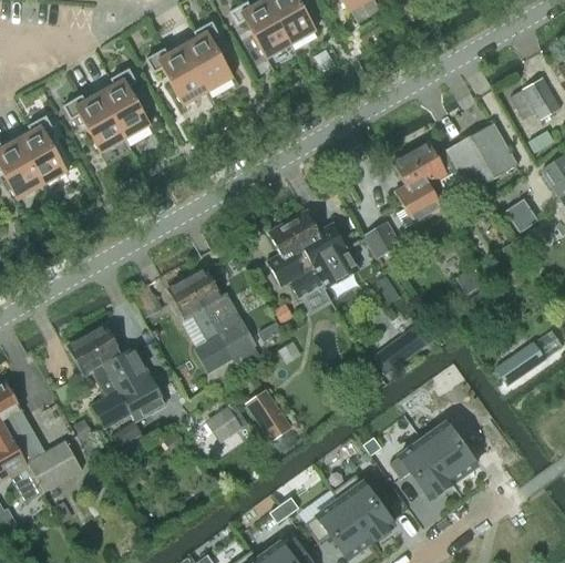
[(291,43),(267,0),(264,0),(252,7),(248,0),(229,10),(237,24),(245,20),(267,58),(291,43)]
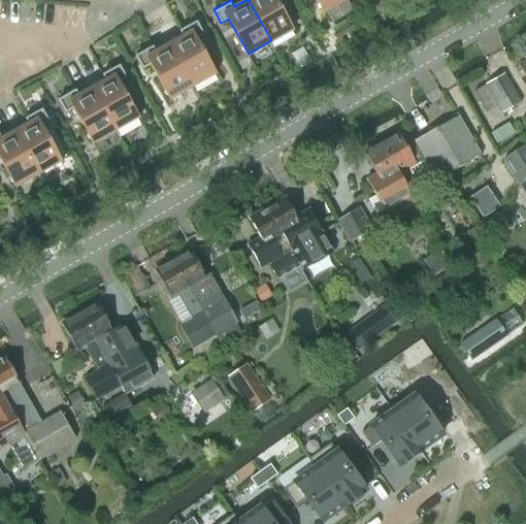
[(295,27),(281,3),(278,0),(249,0),(271,40),(295,27)]
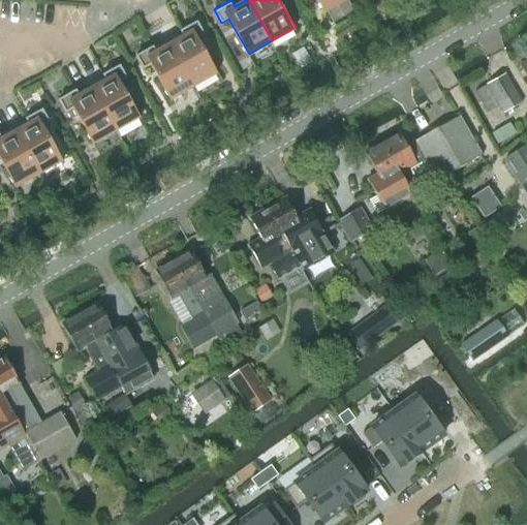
[(319,0),(326,9),(343,0),(319,0)]
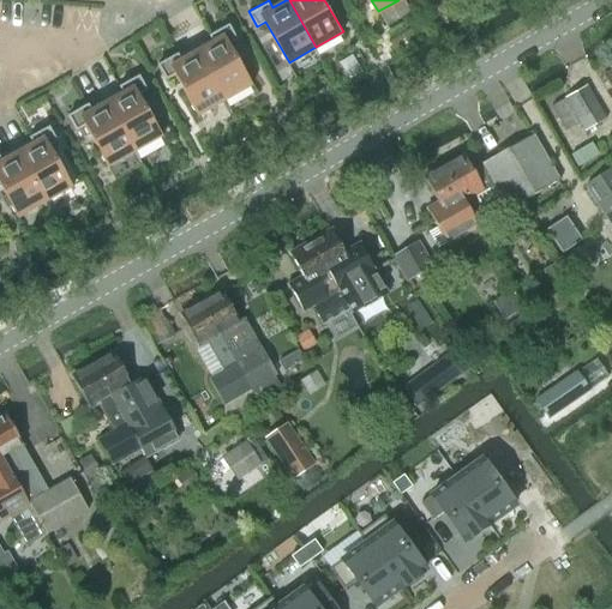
[(253,83),(238,55),(229,42),(239,37),(231,22),(210,34),(214,41),(198,49),(226,98),(253,83)]
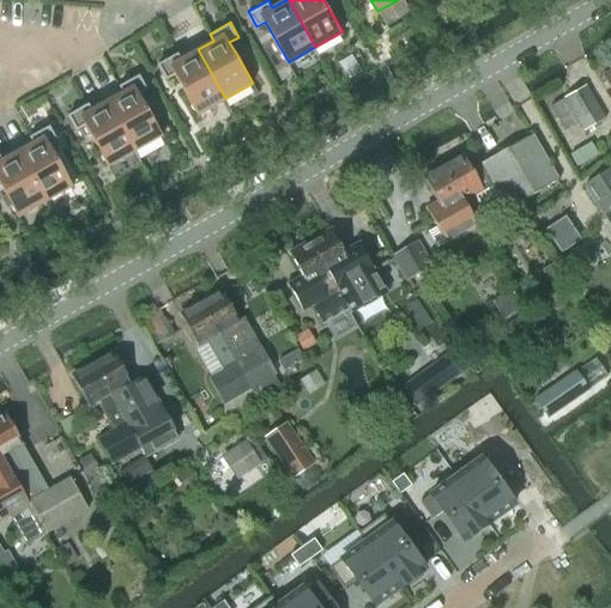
[(225,98),(198,49),(183,59),(179,50),(158,62),(167,77),(176,72),(199,113),(225,98)]
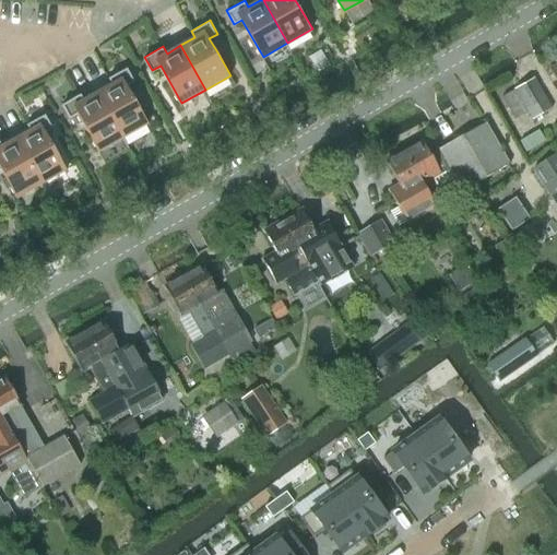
[(149,121),(134,96),(128,84),(135,80),(128,67),(109,77),(113,83),(99,92),(125,136),(149,121)]
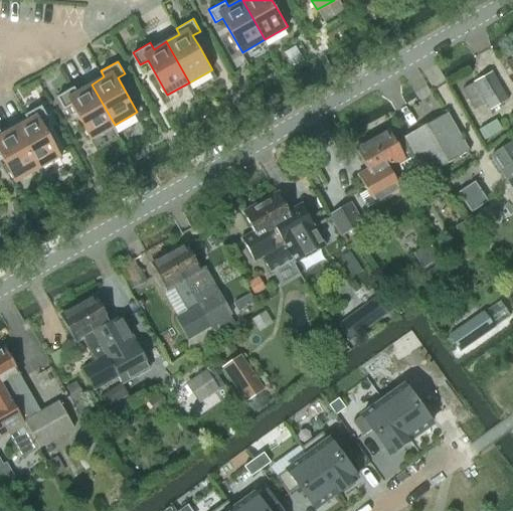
[(509,98),(493,69),(475,79),(491,108),(509,98)]
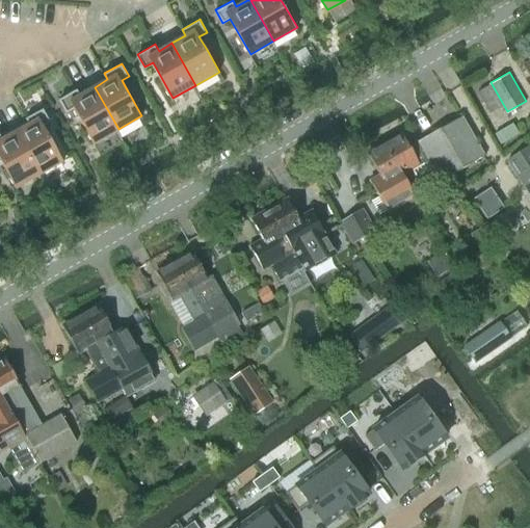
[(118,129),(95,87),(81,95),(77,88),(59,98),(67,111),(75,107),(95,142),(118,129)]
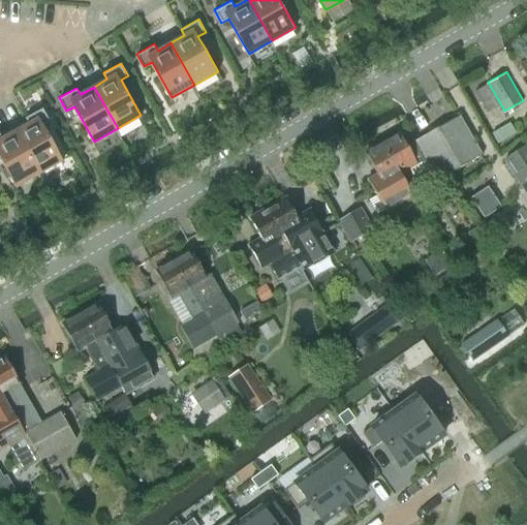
[(63,158),(50,134),(43,124),(51,119),(43,106),(26,116),(30,123),(17,130),(40,172),(63,158)]
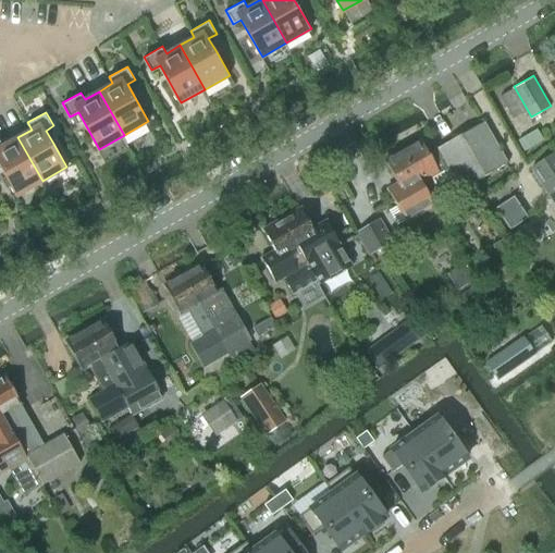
[(507,160),(484,120),(439,146),(463,186),(507,160)]
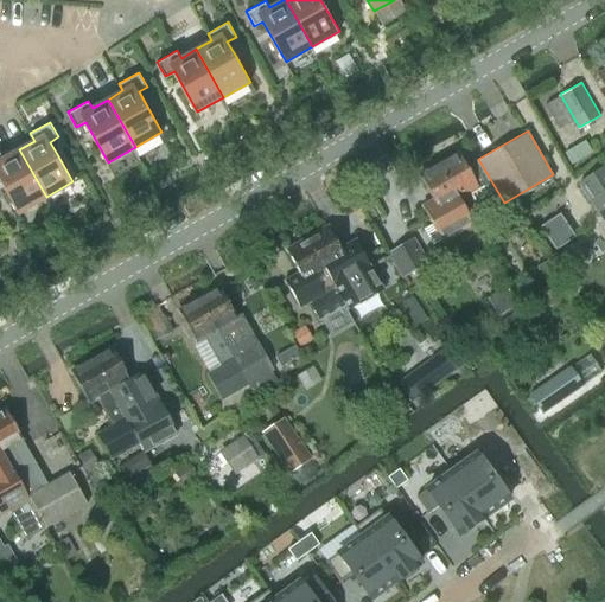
[(574,160),(592,148),(585,136),(566,147),(574,160)]
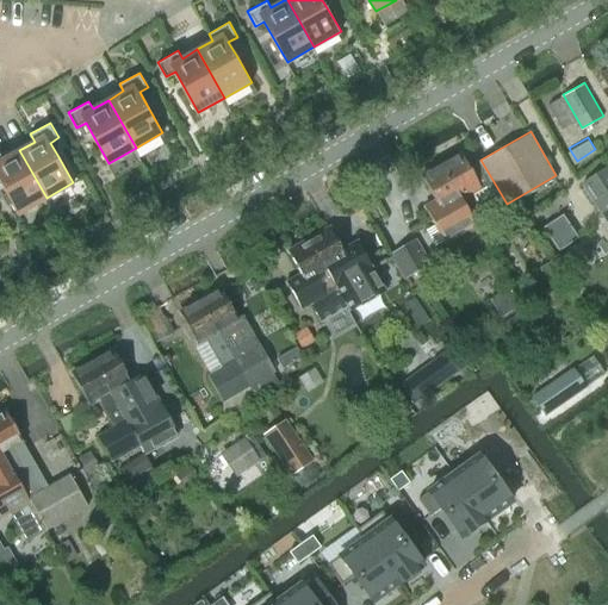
[(47,198),(19,150),(4,158),(0,151),(0,179),(19,213),(47,198)]
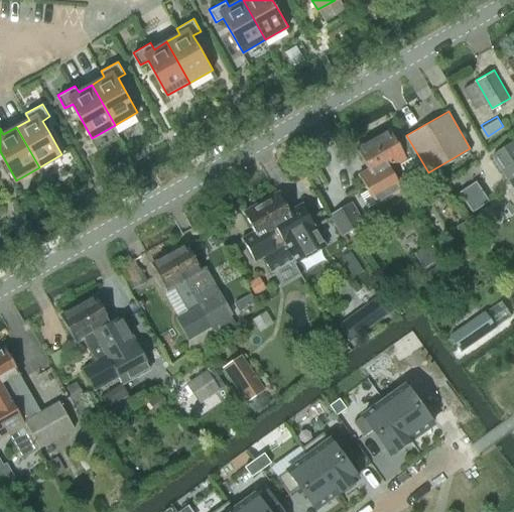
[(390,127),(374,137),(398,179),(408,174),(401,163),(417,153),(406,135),(397,140),(390,127)]
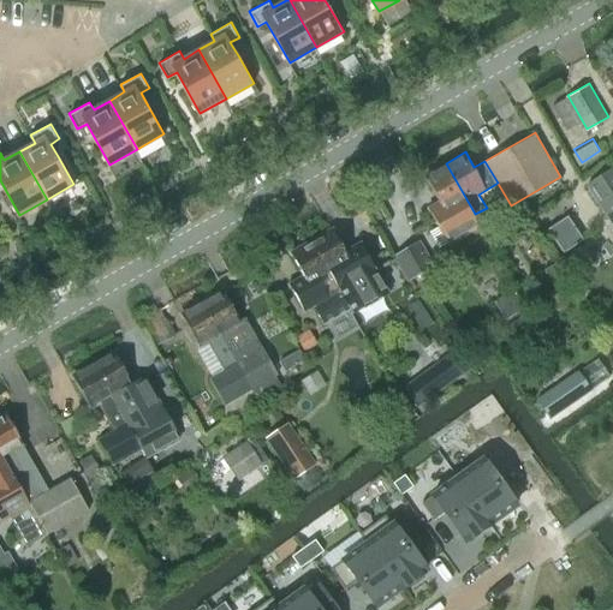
[(486,233),(475,214),(446,163),(426,174),(440,199),(429,205),(450,241),(464,233),(470,241),(486,233)]
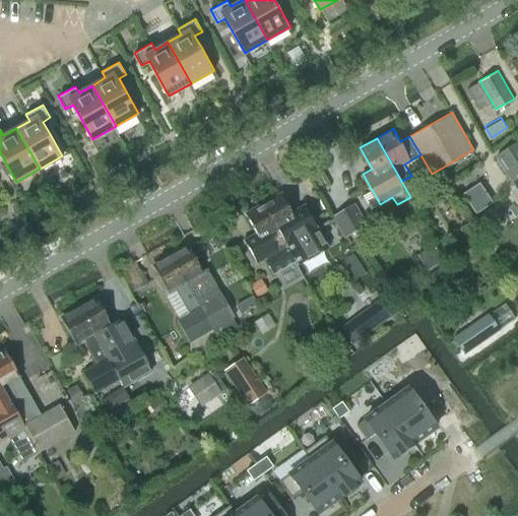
[(517,142),(497,155),(515,183),(517,181),(517,142)]
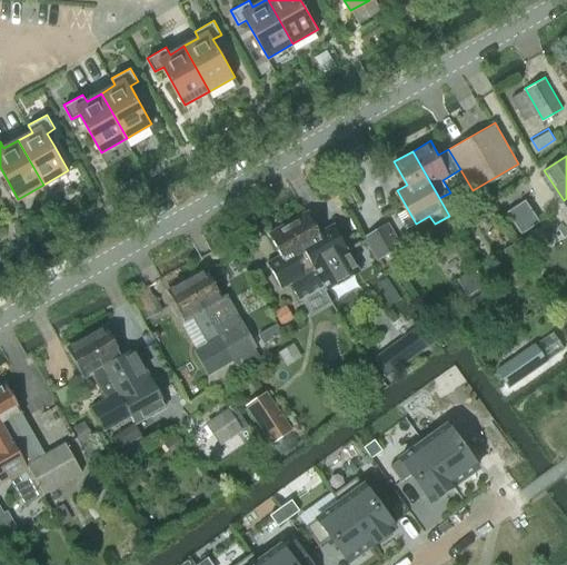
[(308,210),(288,221),(325,285),(327,289),(361,269),(336,220),(319,229),(308,210)]
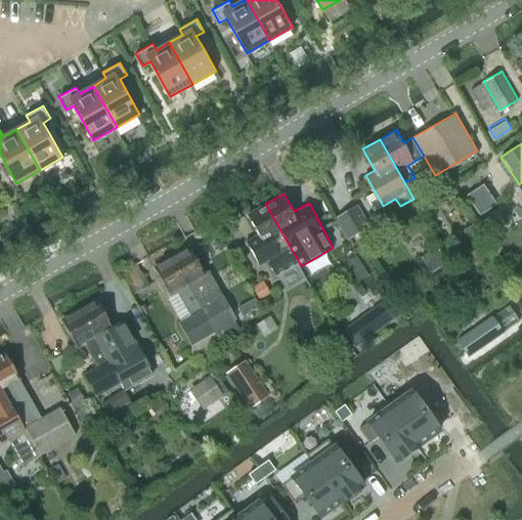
[(299,262),(265,204),(248,214),(258,231),(245,240),(259,265),(268,260),(276,275),(299,262)]
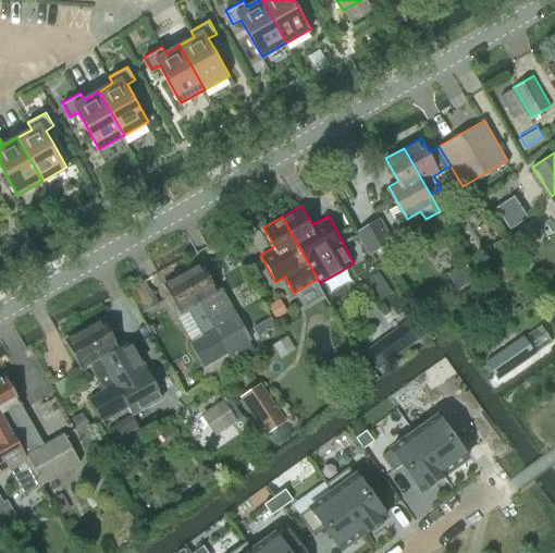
[(391,241),(377,218),(353,231),(367,255),(391,241)]
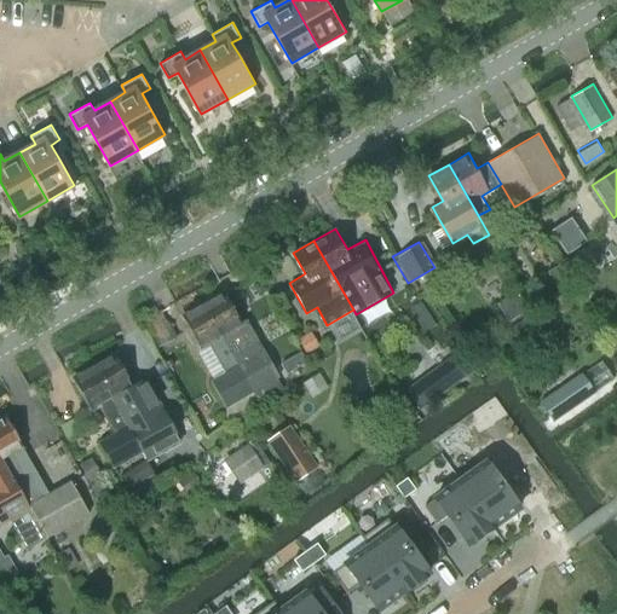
[(225,290),(205,302),(254,389),(280,374),(248,319),(243,322),(225,290)]
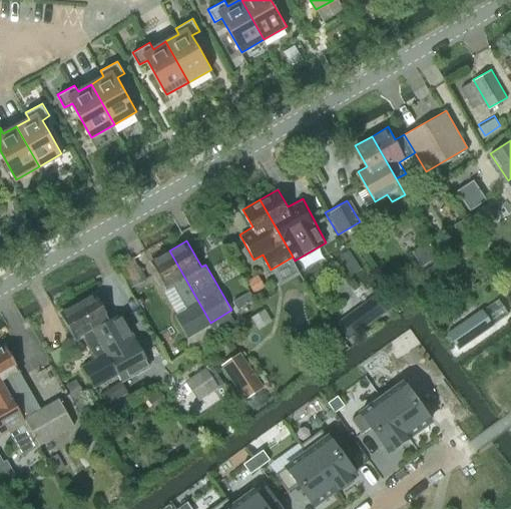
[(169,250),(151,261),(166,287),(173,283),(187,308),(176,314),(188,335),(210,323),(169,250)]
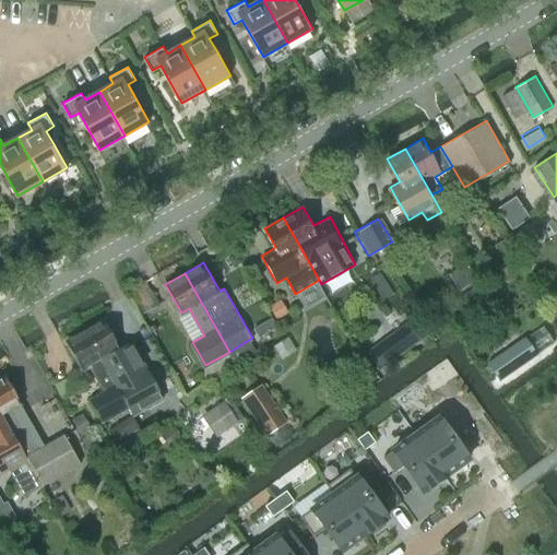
[(105,319),(85,329),(129,405),(133,412),(133,413),(164,396),(132,340),(120,346),(105,319)]
